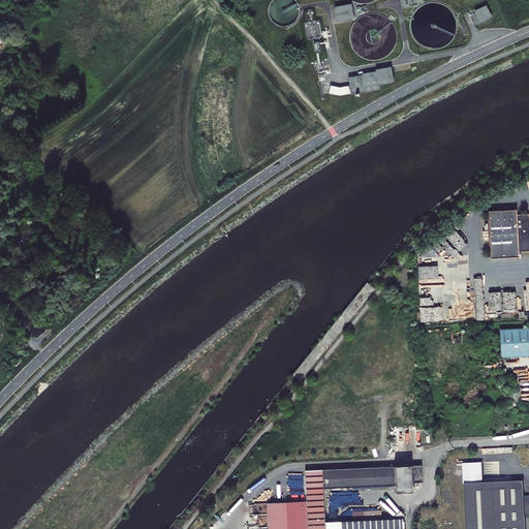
[(351,3),(334,7),(337,22),(354,19),(351,3)]
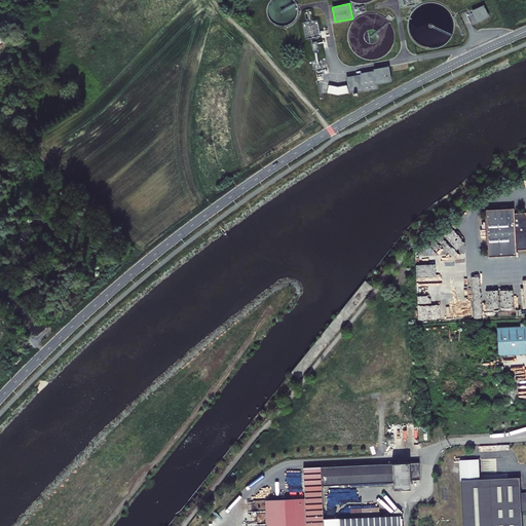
[(478,22),(488,16),(483,6),(473,11),(478,22)]
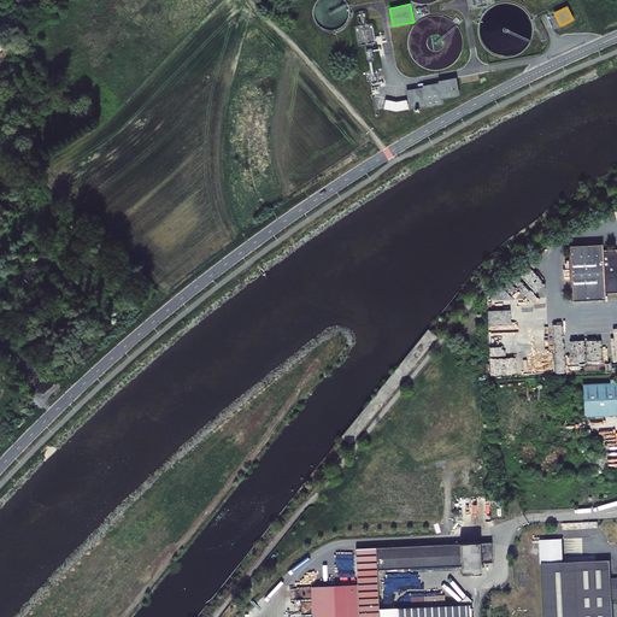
[(11,43),(0,31),(0,46),(4,51),(11,43)]
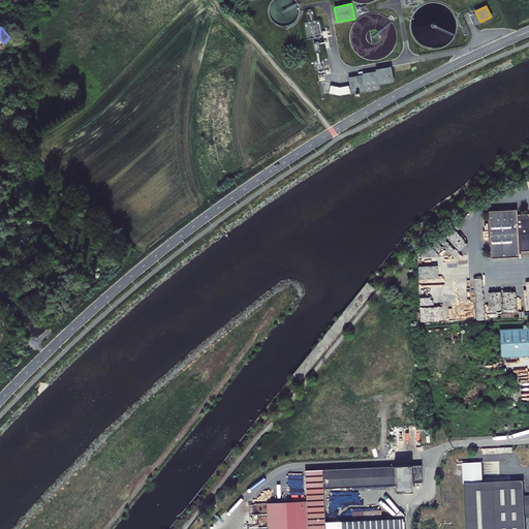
[(390,68),(377,70),(379,84),(392,81),(390,68)]
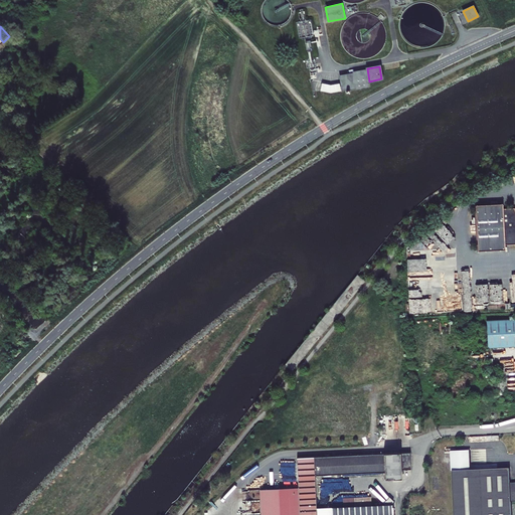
[(340,76),(343,90),(356,88),(357,89),(367,87),(365,70),(354,72),(354,73),(340,76)]
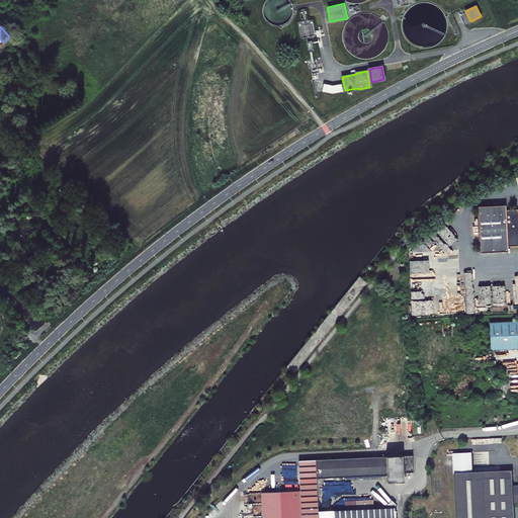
[(341,84),(333,85),(324,84),(322,91),(333,93),(343,91),(341,84)]
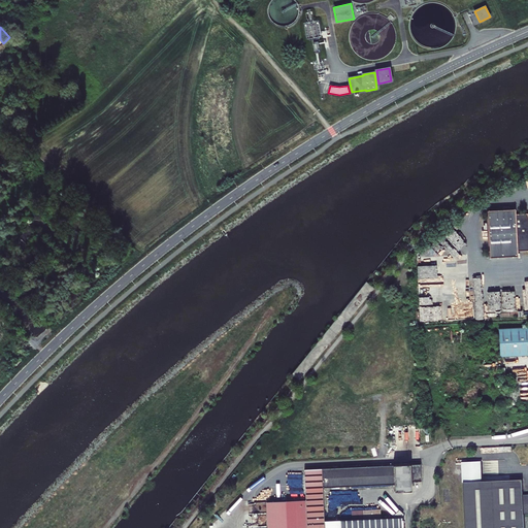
[(518,251),(527,250),(527,215),(527,213),(516,215),(516,209),(488,210),(490,258),(518,256),(518,251)]
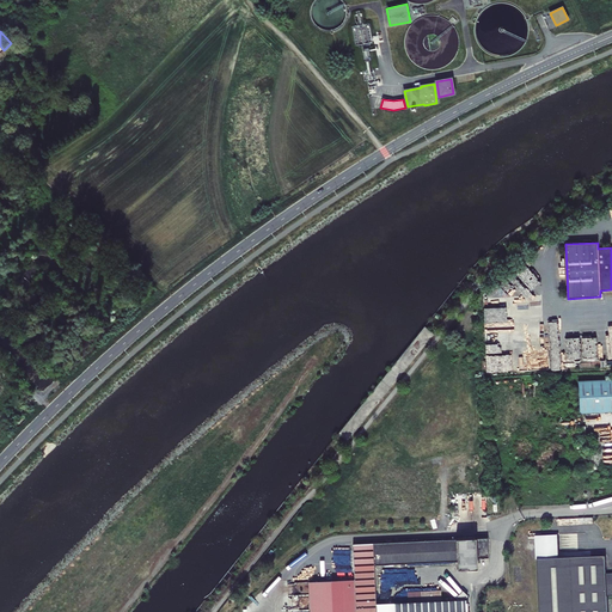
[(538,335),(537,304),(510,304),(509,281),(491,281),(493,289),(482,291),(483,337),(485,337),(485,355),(488,355),(488,372),(519,371),(519,355),(530,354),(528,335),(538,335)]
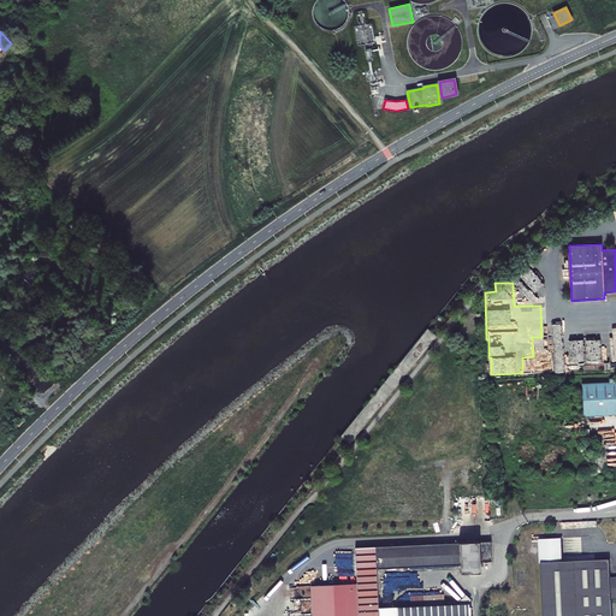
[(615,381),(582,384),(584,416),(615,414),(615,381)]
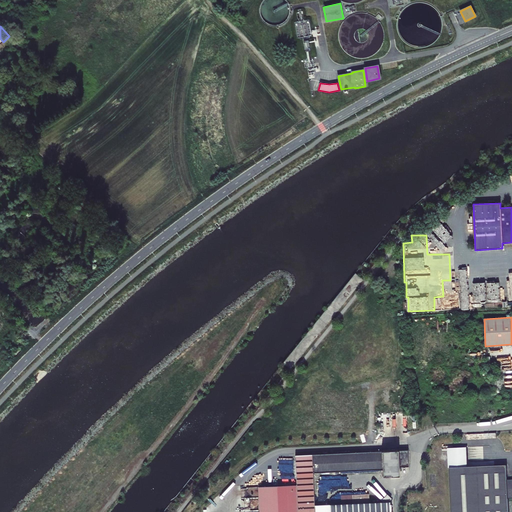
[(382,451),(295,455),(297,484),(297,511),(314,511),(315,505),(313,473),(382,469),(383,477),(399,476),(399,467),(409,467),(408,450),(398,450),(382,451)]
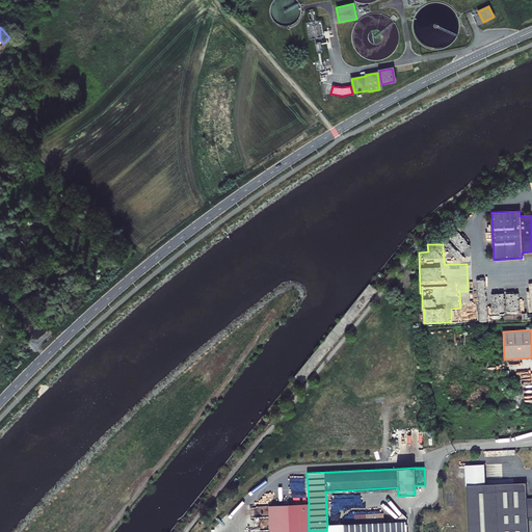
[(528,531),(528,519),(531,517),(531,498),(527,499),(526,483),(467,486),(469,531),(528,531)]
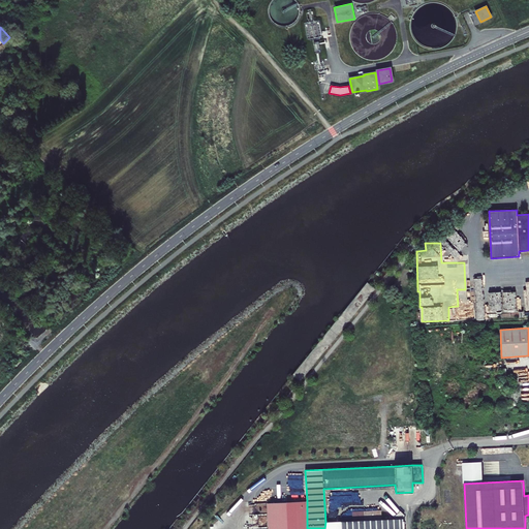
[(307,528),(307,500),(269,502),(270,528),(307,528)]
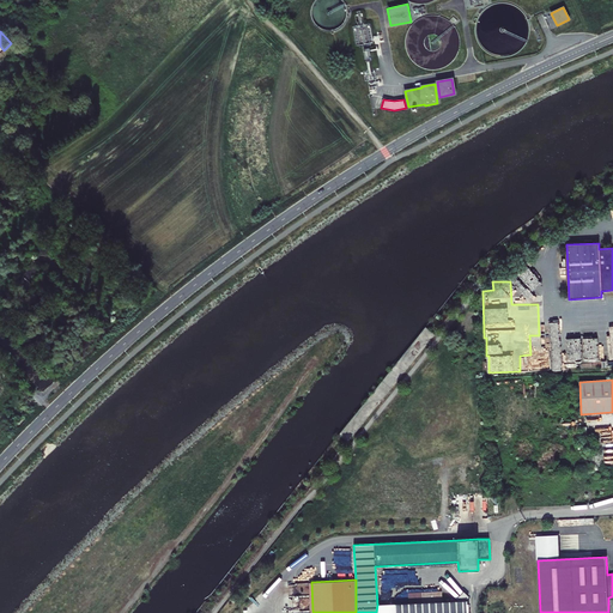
[(442,602),(442,592),(408,593),(408,604),(377,605),(376,612),(467,612),(467,606),(467,605),(466,605),(466,601),(442,602)]
